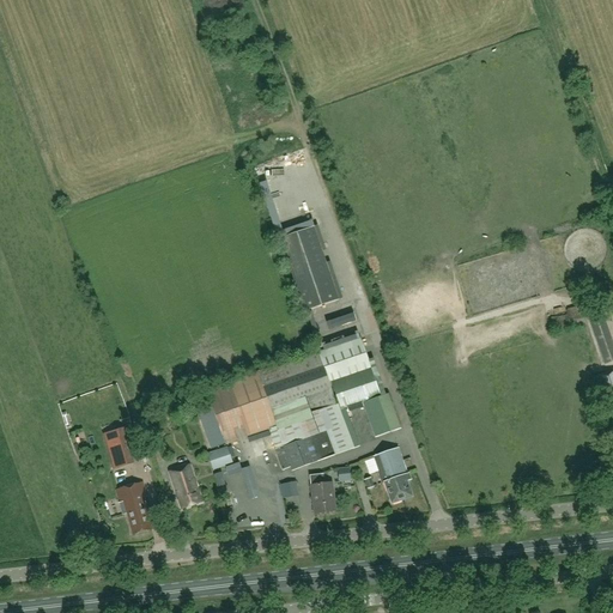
[(339,301),(314,228),(280,238),(305,313),(339,301)]
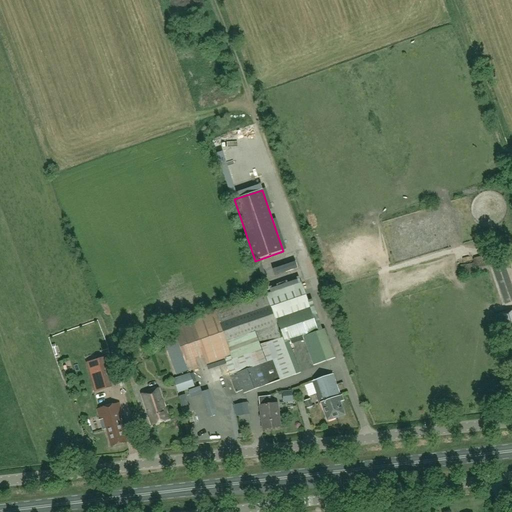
[(473,258),(473,263),(459,265),(461,277),(490,271),(487,256),(473,258)]
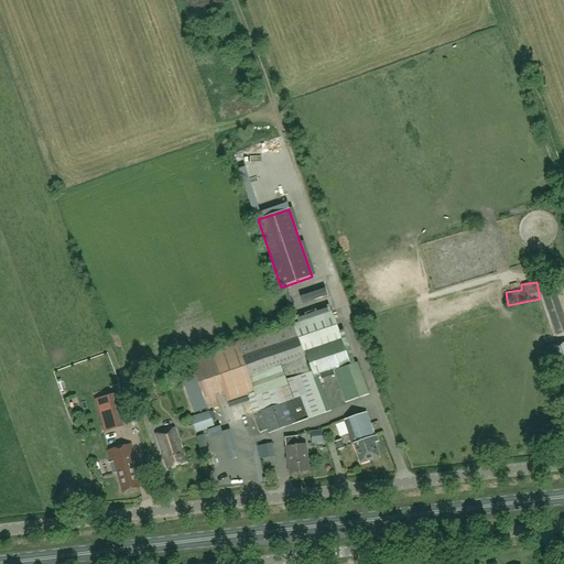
[(563,316),(553,285),(540,290),(555,336),(563,333),(563,316)]
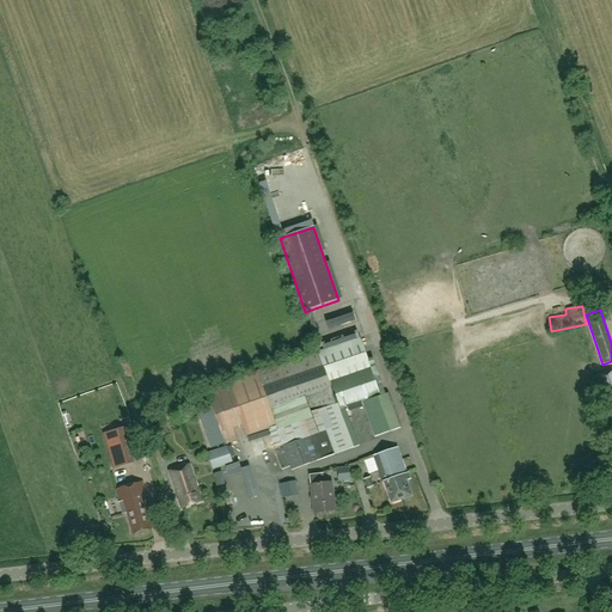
[(317,350),(338,410),(367,402),(379,436),(399,428),(387,395),(379,397),(360,338),(318,353),(318,350),(317,350)]
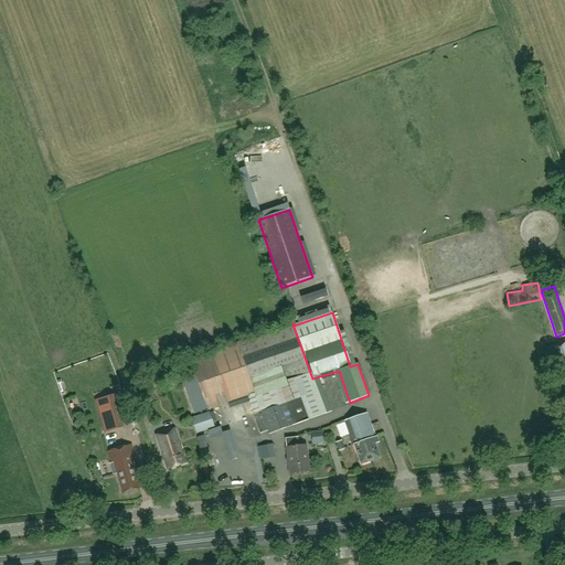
[(326,414),(312,379),(292,323),(191,360),(195,374),(180,380),(191,414),(208,407),(209,411),(217,406),(214,398),(223,395),(226,403),(246,395),(260,435),(267,433),(268,435),(326,414)]
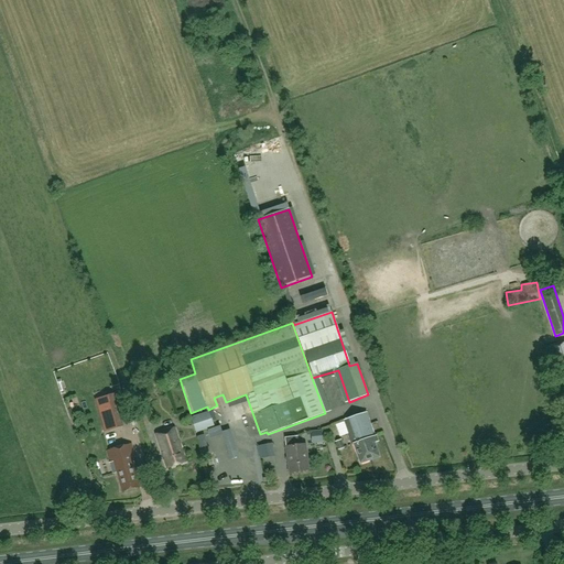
[(563,361),(563,340),(549,345),(555,365),(563,361)]
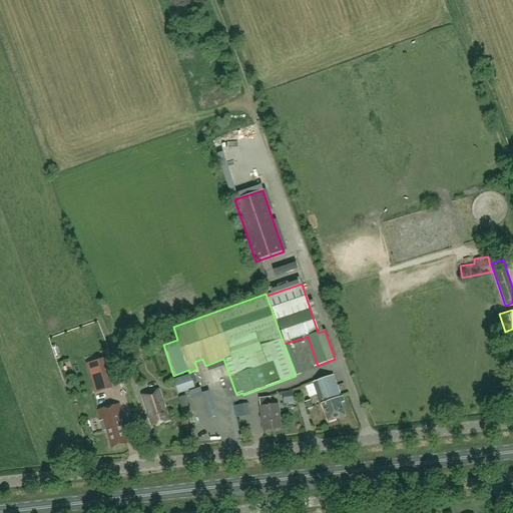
[(89,373),(95,393),(112,388),(103,359),(90,362),(93,372),(89,373)]
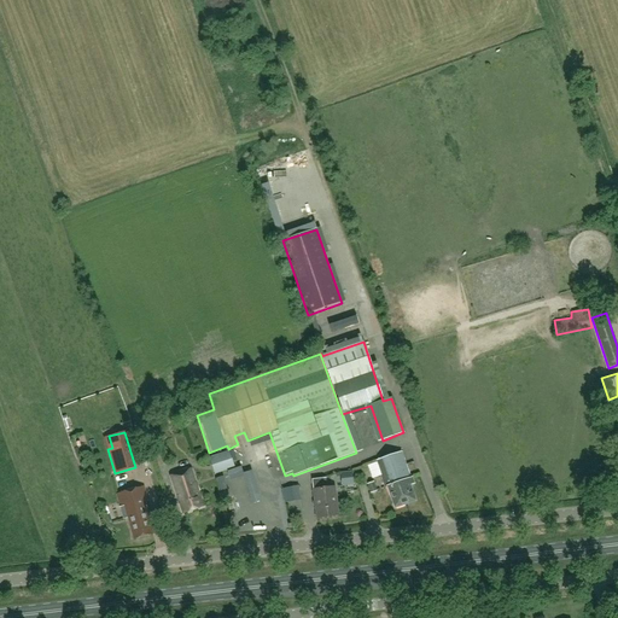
[(270,447),(260,448),(263,464),(274,462),(270,447)]
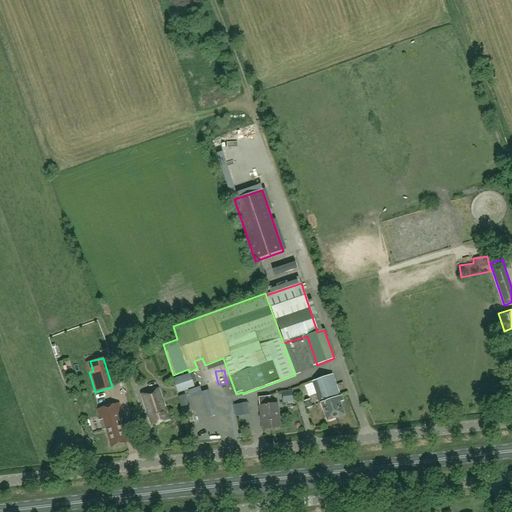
[(190,374),(173,380),(178,393),(194,387),(190,374)]
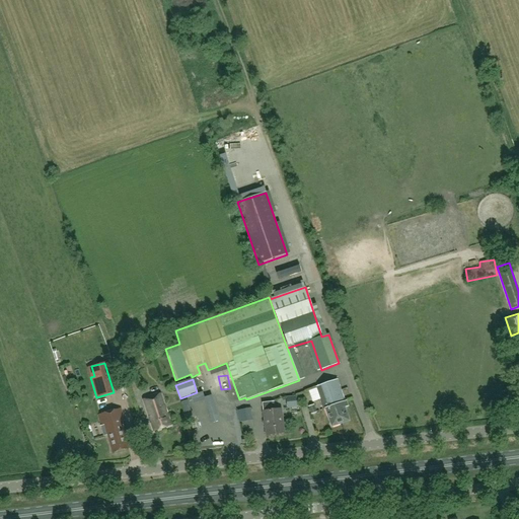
[(337,380),(325,383),(331,399),(334,400),(339,415),(337,417),(340,424),(349,421),(345,409),(348,408),(346,401),(345,401),(337,380)]
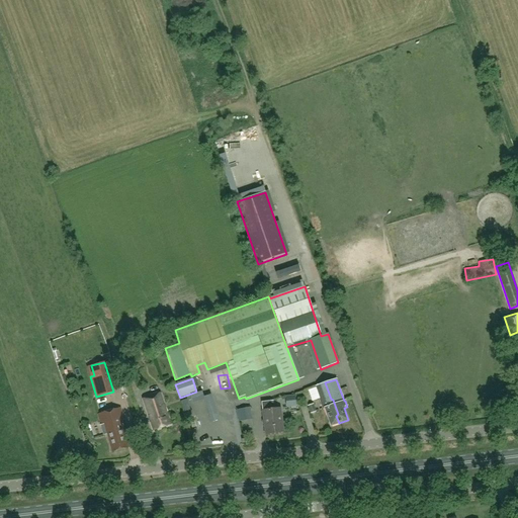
[(331,399),(325,382),(315,386),(322,409),(324,408),(331,426),(339,423),(336,416),(338,414),(333,400),(331,399)]
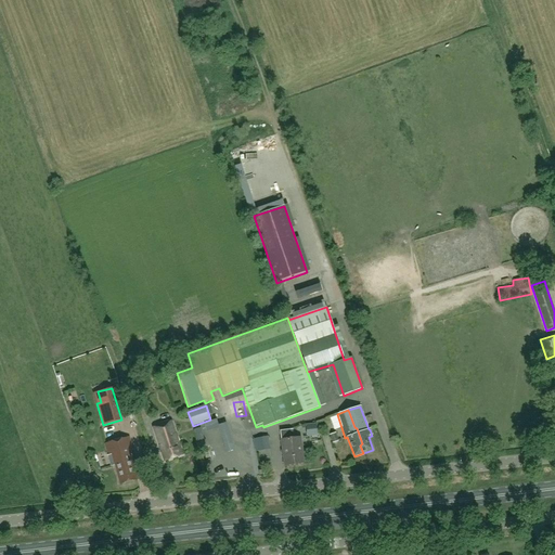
[(171,421),(153,427),(164,462),(182,455),(171,421)]
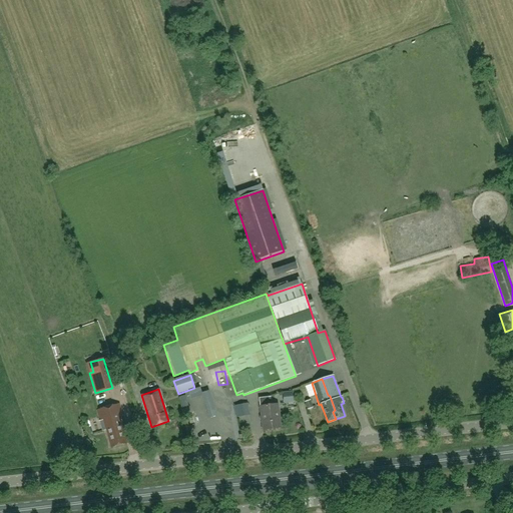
[(285,404),(293,403),(292,392),(283,393),(285,404)]
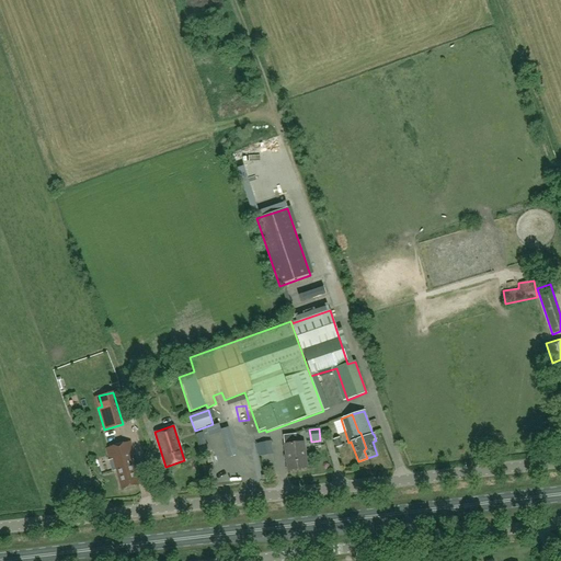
[(296,435),(284,436),(287,471),(307,469),(304,444),(297,444),(296,435)]
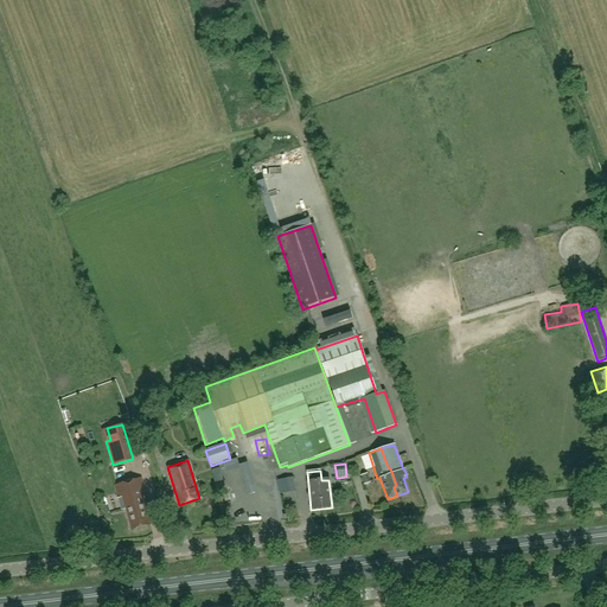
[(366,473),(360,475),(364,485),(370,484),(366,473)]
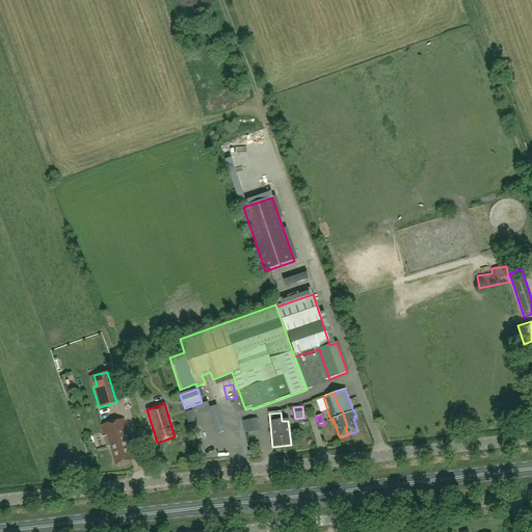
[(124,419),(100,425),(106,448),(110,447),(114,464),(131,460),(126,442),(131,441),(128,431),(127,431),(124,419)]
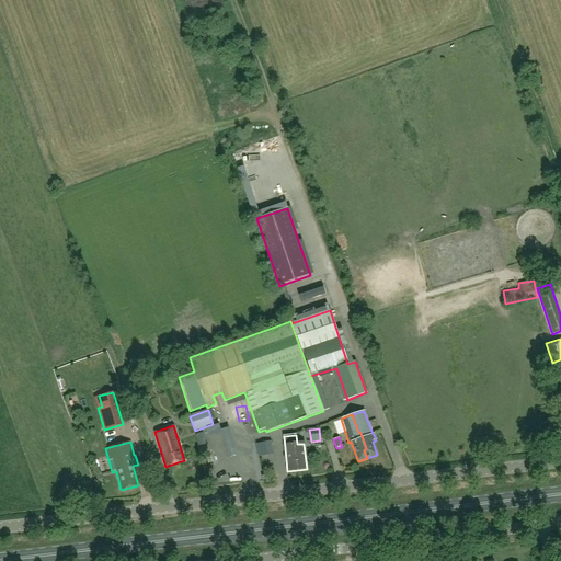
[(273,442),(261,442),(262,454),(273,454),(273,442)]
